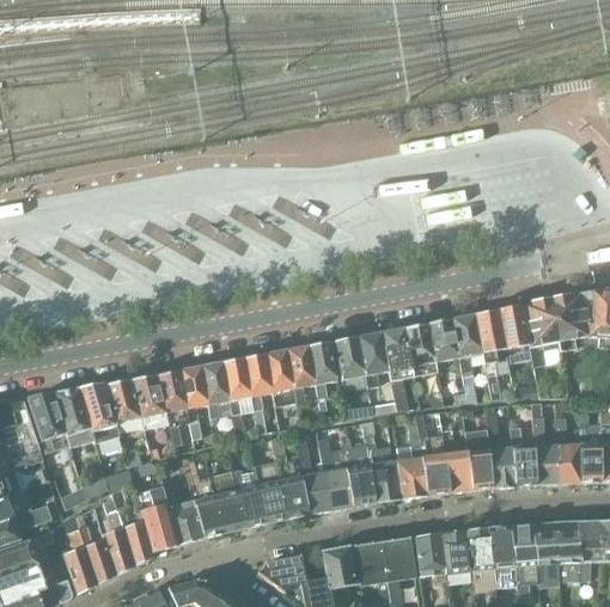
[(609,287),(607,288),(603,292),(592,290),(587,344),(609,347),(609,287)]
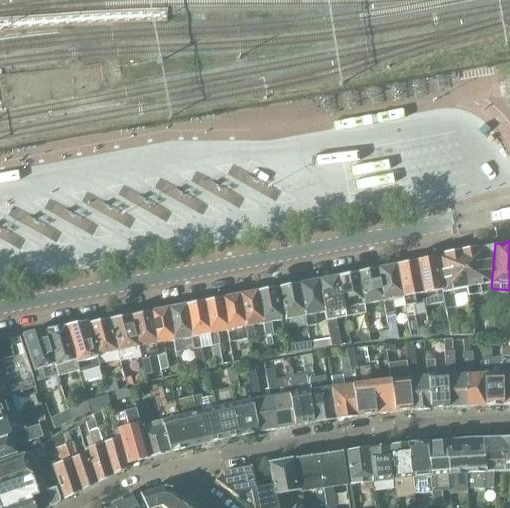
[(491,288),(495,243),(462,250),(470,293),(491,288)]
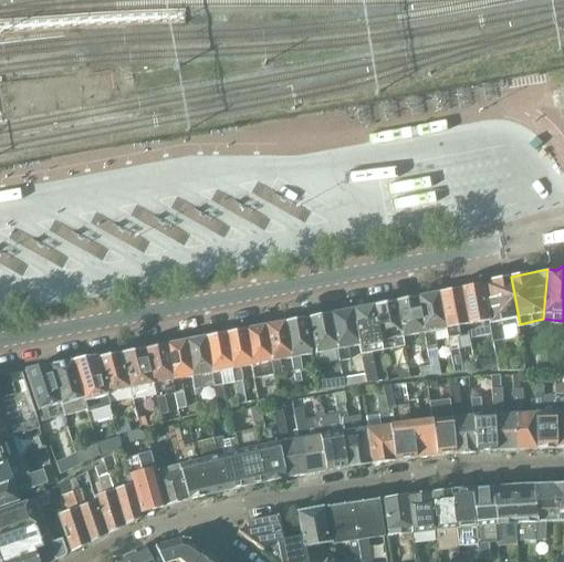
[(520,325),(520,324),(511,277),(483,281),(490,318),(494,340),(522,335),(520,325)]
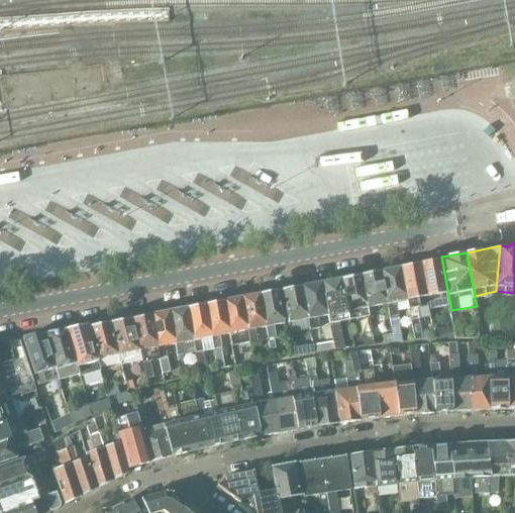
[(441,257),(421,261),(428,294),(447,290),(441,257)]
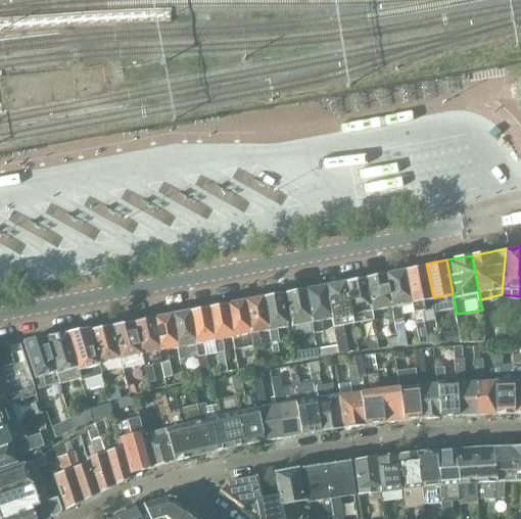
[(422,299),(433,297),(426,264),(407,268),(413,301),(417,327),(427,325),(422,299)]
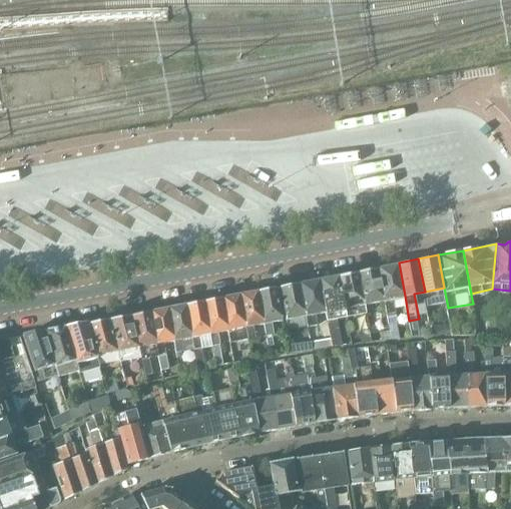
[(395,298),(405,296),(399,263),(379,267),(386,299),(385,300),(389,321),(397,319),(395,309),(397,308),(395,298)]
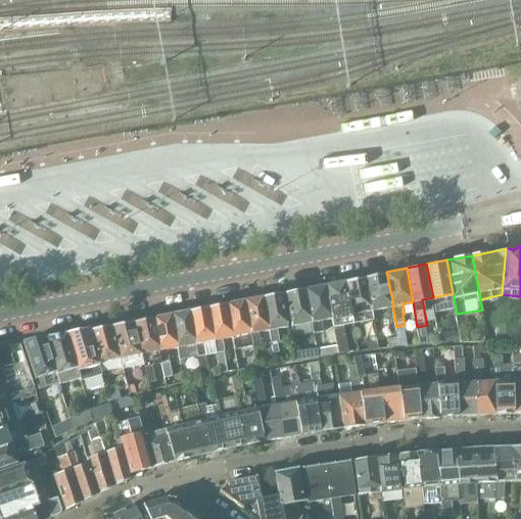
[(393,304),(386,272),(367,275),(373,309),(392,305),(393,304)]
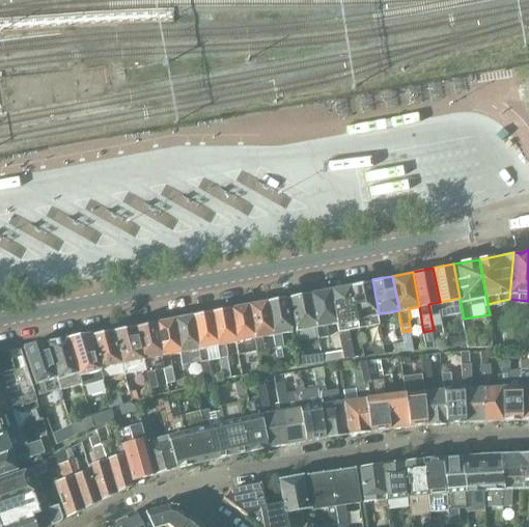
[(379,313),(372,279),(352,283),(360,325),(380,321),(379,313)]
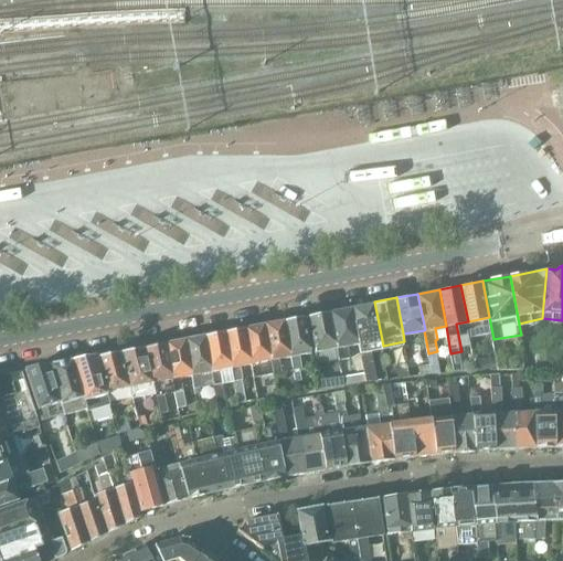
[(360,342),(365,370),(368,379),(379,378),(372,348),(383,346),(374,302),(353,306),(360,342)]
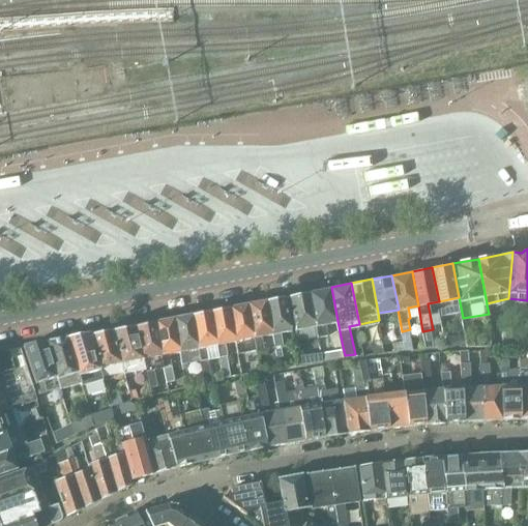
[(338,321),(331,287),(311,290),(318,324),(327,322),(338,321)]
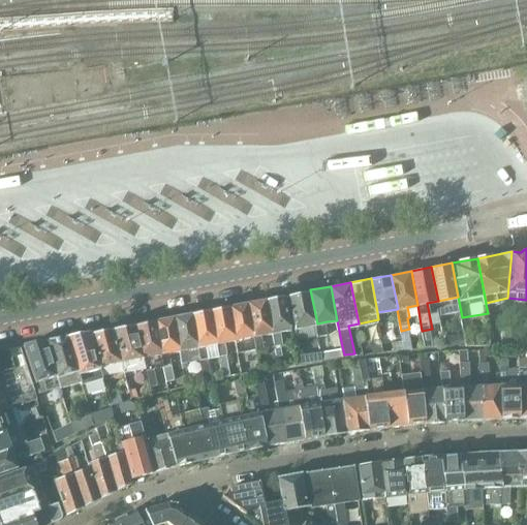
[(317,323),(310,289),(290,294),(297,328),(317,323)]
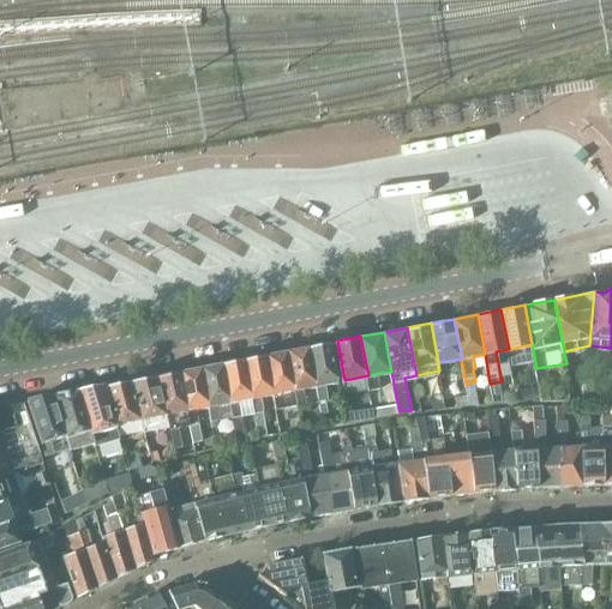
[(318,385),(327,384),(340,381),(333,342),(311,345),(318,385)]
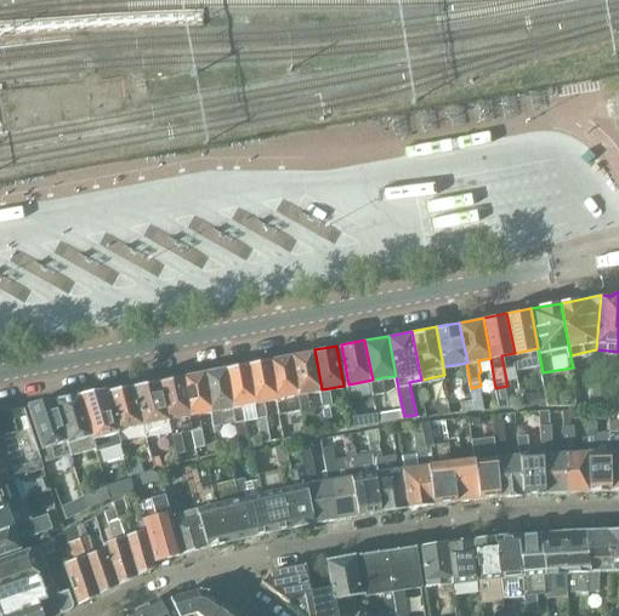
[(308,392),(321,389),(322,389),(314,349),(293,354),(300,393),(308,392)]
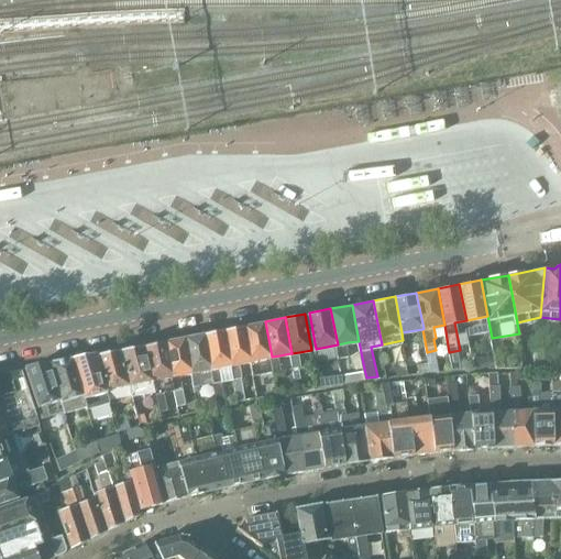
[(274,370),(272,357),(265,321),(245,325),(252,361),(251,361),(253,373),(262,372),(272,370),(274,370)]
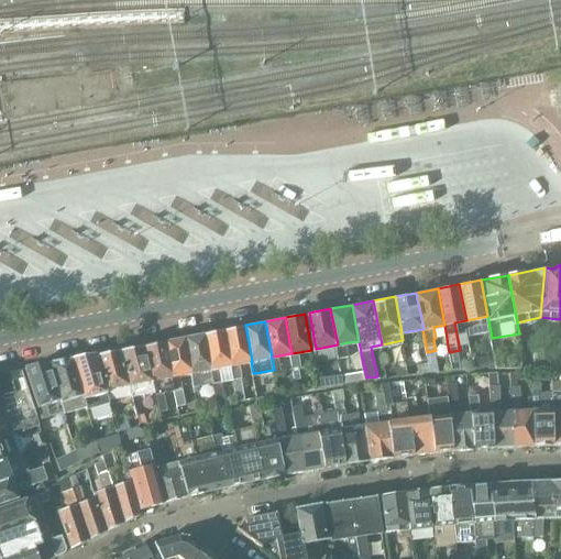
[(245,325),(226,328),(232,364),(237,391),(239,399),(246,397),(240,363),(251,361),(252,361),(245,325)]
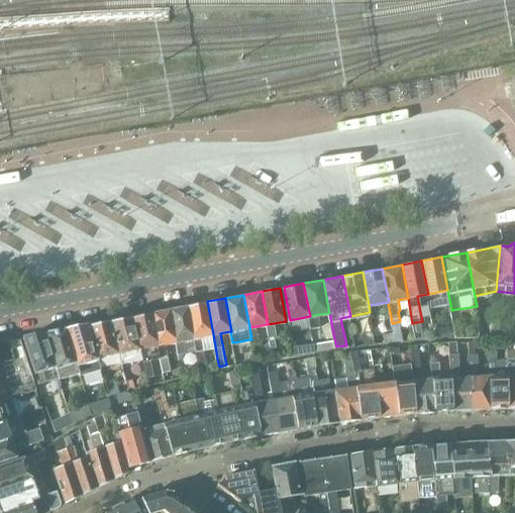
[(207,301),(189,305),(196,338),(195,338),(201,371),(207,370),(206,362),(207,361),(203,336),(213,334),(207,301)]
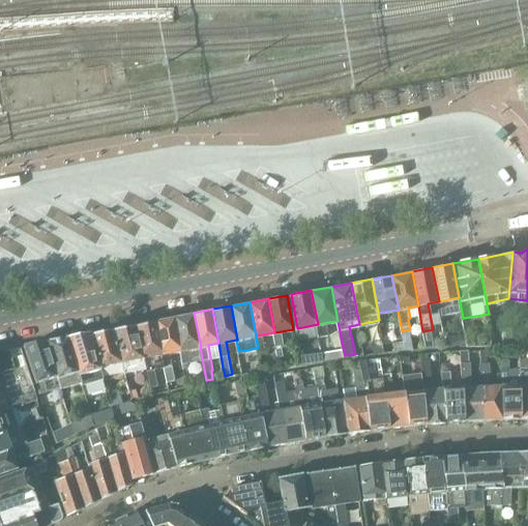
[(183,361),(185,376),(192,375),(188,359),(191,359),(188,349),(200,347),(201,347),(194,313),(176,316),(182,350),(181,350),(181,352),(183,361)]
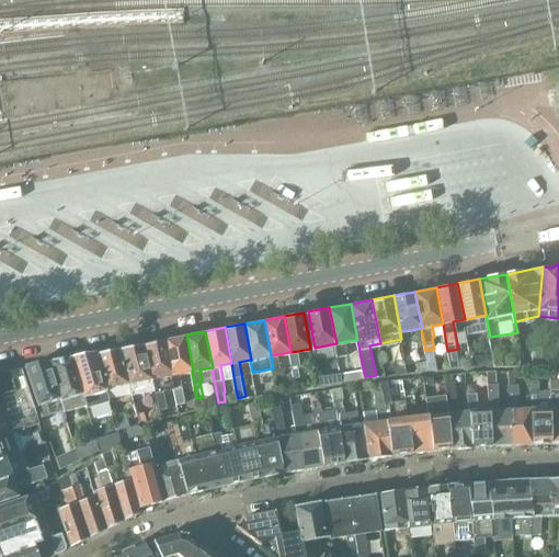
[(186,334),(167,339),(173,374),(179,405),(185,404),(180,373),(192,371),(193,371),(186,334)]
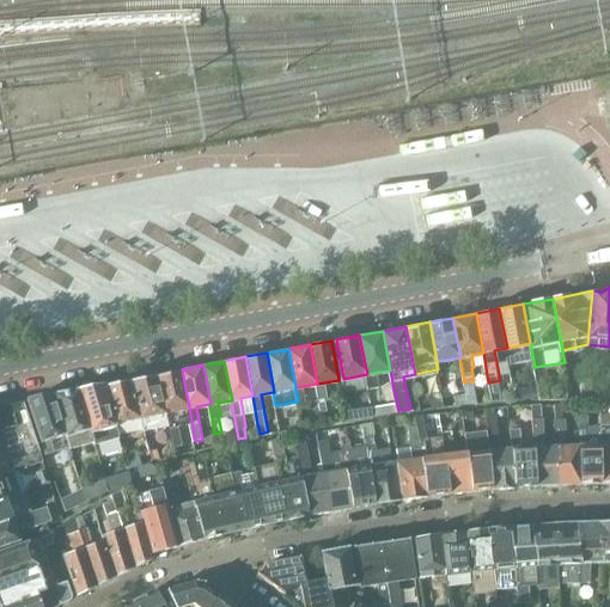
[(189,408),(182,369),(158,374),(171,423),(172,435),(181,433),(177,410),(189,408)]
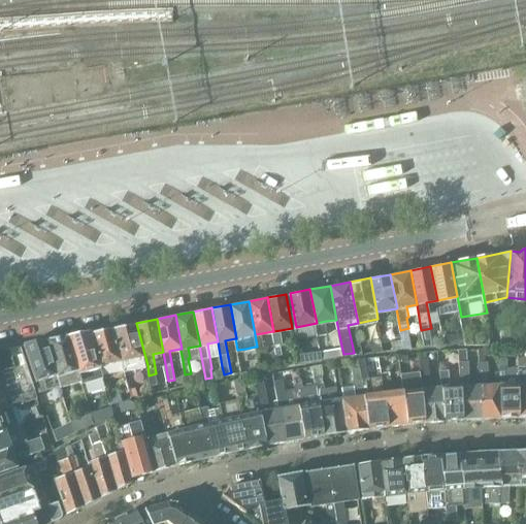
[(326,321),(317,323),(318,332),(328,330),(326,321)]
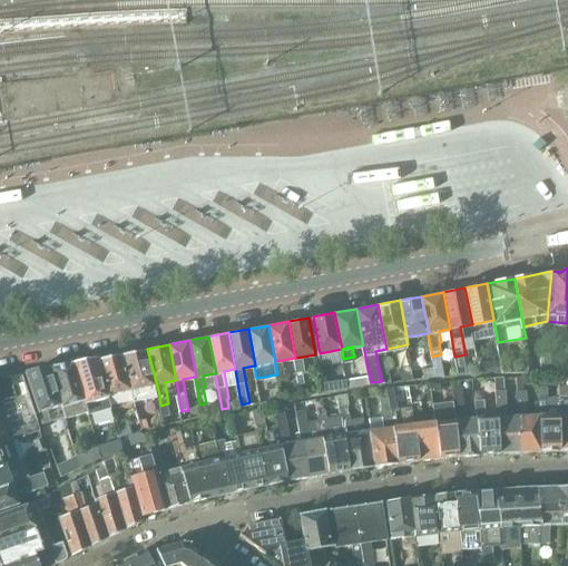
[(503,347),(499,348),(500,357),(501,369),(502,370),(513,370),(510,357),(505,355),(503,347)]
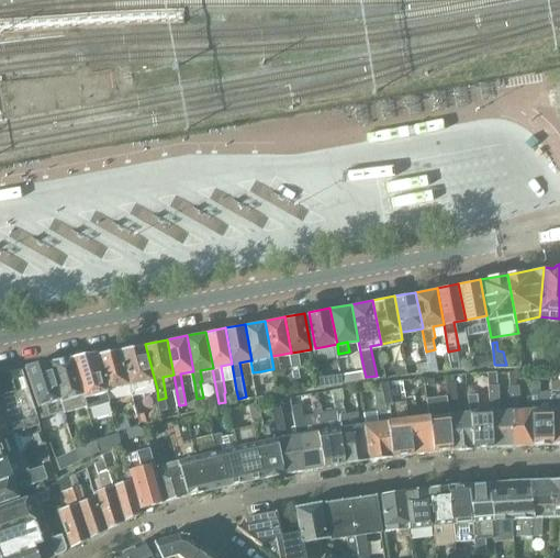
[(542,343),(533,344),(535,363),(544,361),(542,343)]
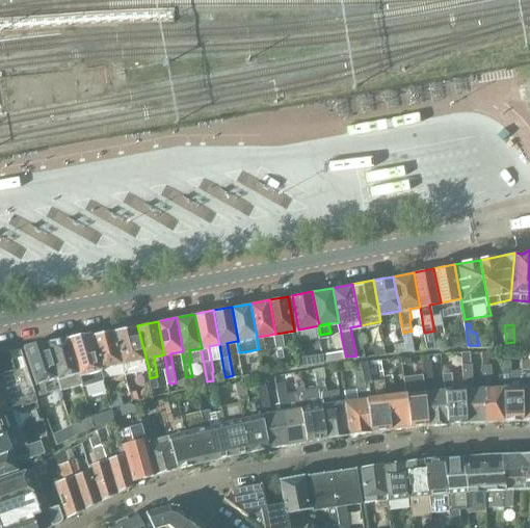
[(124,363),(126,372),(149,368),(137,325),(114,330),(124,363)]
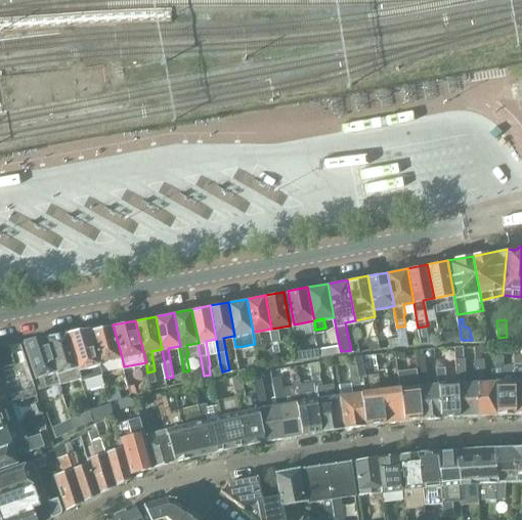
[(122,357),(113,325),(91,329),(100,361),(122,357)]
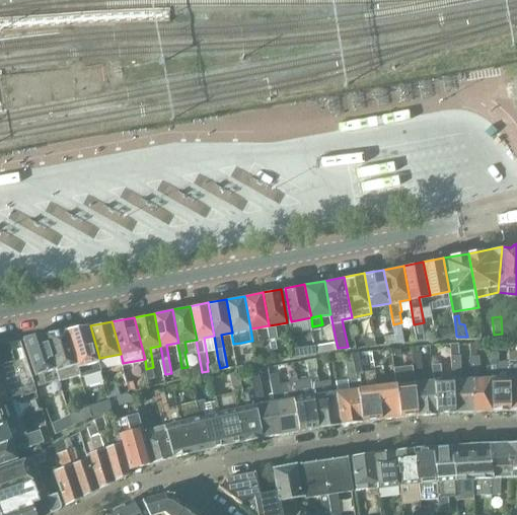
[(90,325),(90,324),(68,329),(76,353),(81,373),(82,375),(102,369),(99,358),(90,325)]
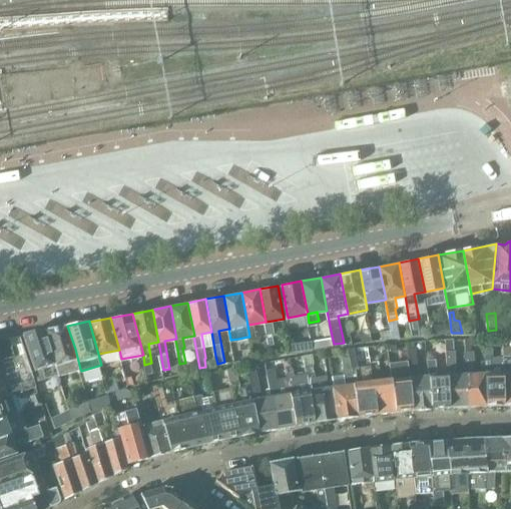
[(273,321),(266,322),(265,322),(269,346),(277,344),(273,321)]
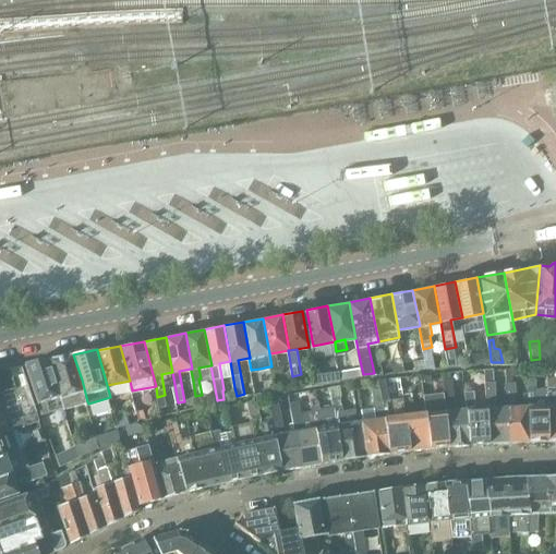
[(491,361),(490,349),(475,350),(478,363),(491,361)]
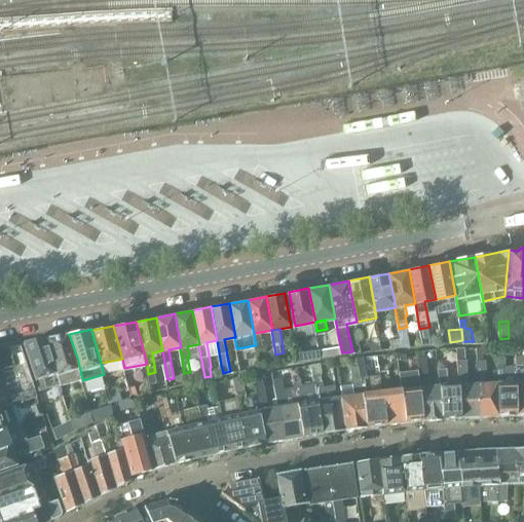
[(69,334),(69,333),(47,337),(47,338),(55,362),(62,381),(62,384),(82,378),(77,358),(69,334)]
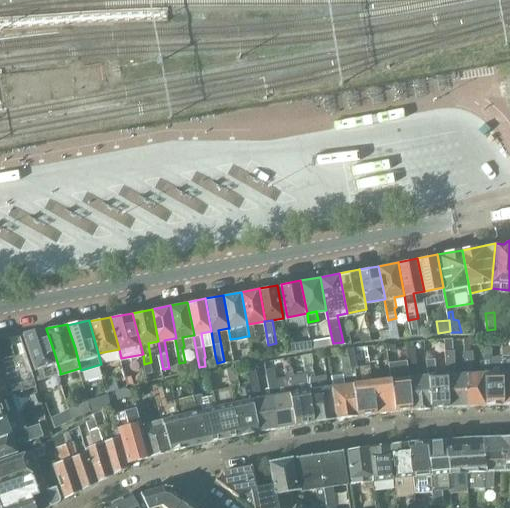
[(40,377),(60,371),(46,329),(24,333),(24,334),(38,378),(40,377)]
